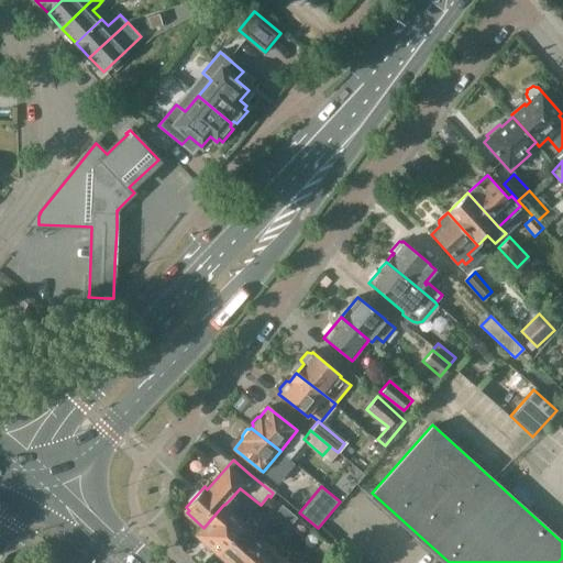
[(223,505),(203,528),(197,534),(198,534),(207,543),(206,545),(216,555),(253,516),(250,514),(242,521),(231,511),(239,504),(232,497),(224,505),(223,505)]
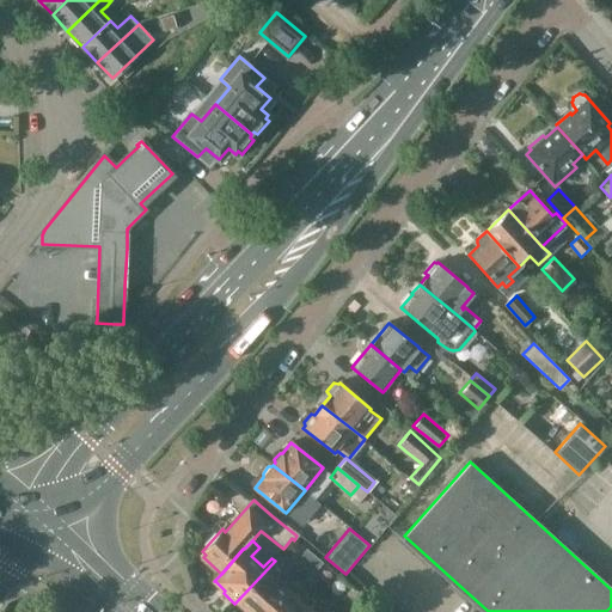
[(295,561),(304,568),(314,556),(306,549),(295,561)]
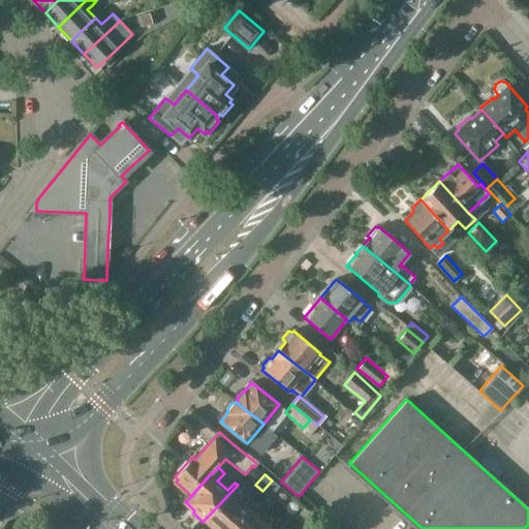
[(280,488),(272,480),(262,491),(271,498),(280,488)]
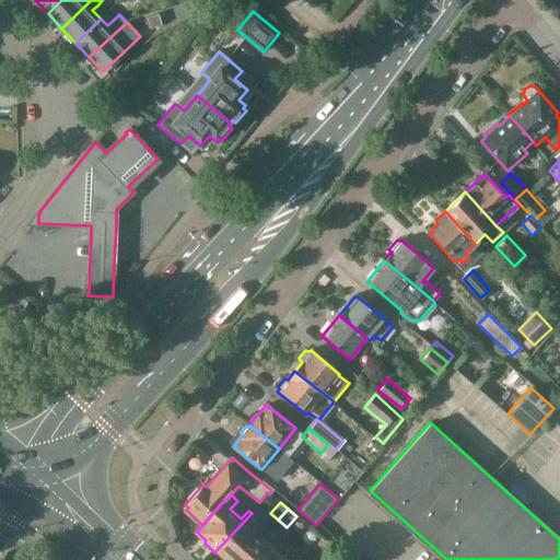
[(226,559),(228,559),(243,559),(268,533),(260,525),(263,523),(252,513),(214,552),(223,559),(226,559)]
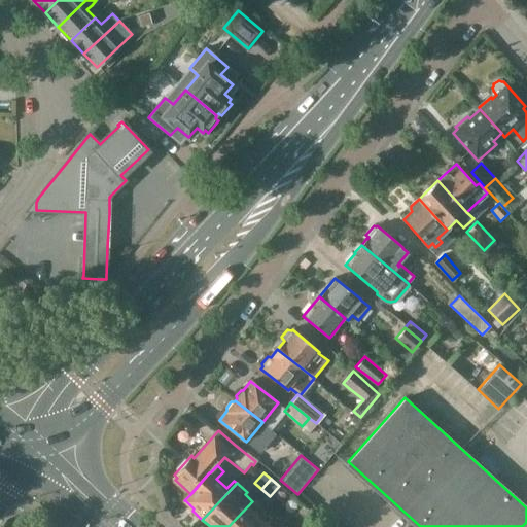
[(262,526),(266,523),(253,512),(258,506),(252,501),(229,526),(262,526)]
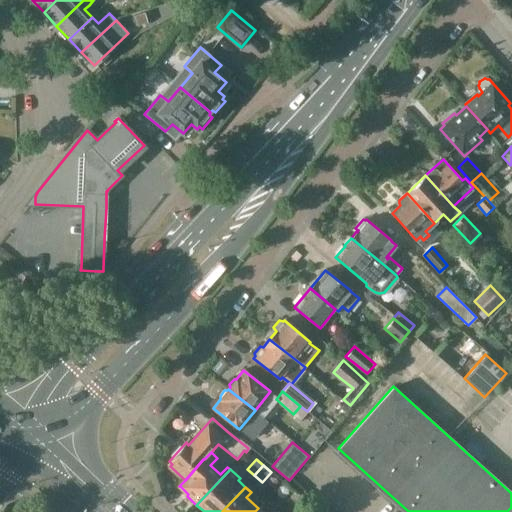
[(285,501),(291,506),(300,496),(294,491),(285,501)]
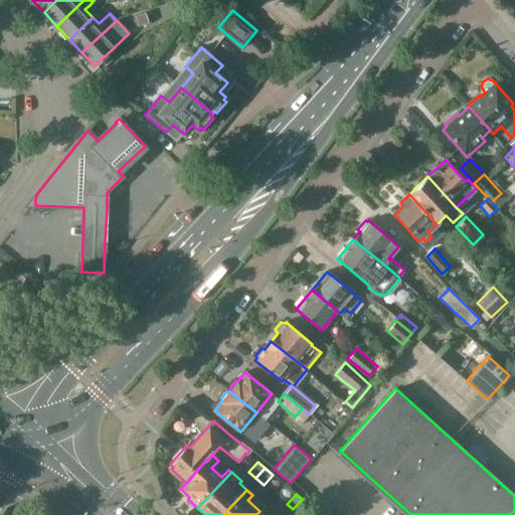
[(301,514),(309,506),(302,499),(293,509),(300,514),(301,514)]
